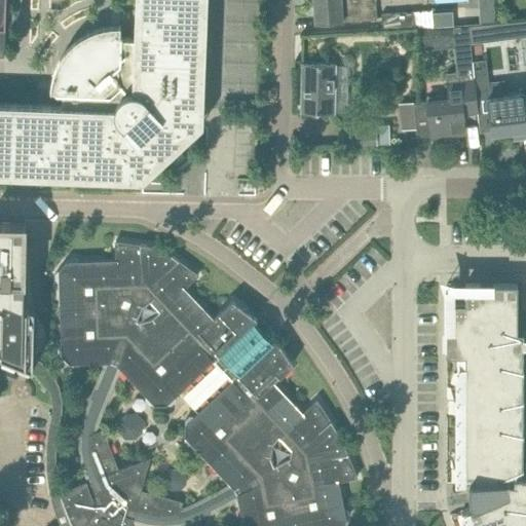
[(0,0),(0,175),(143,180),(174,152),(179,158),(185,152),(180,146),(203,124),(208,0),(136,0),(135,38),(120,37),(120,25),(116,25),(110,26),(106,26),(102,27),(97,29),(92,30),(89,31),(85,33),(82,35),(79,37),(76,39),(74,41),(70,44),(67,47),(65,50),(62,54),(60,58),(59,61),(55,66),(53,71),(52,74),(51,79),(50,84),(50,87),(50,89),(50,94),(50,97),(50,102),(0,99),(0,55),(4,55),(6,0),(0,0)]
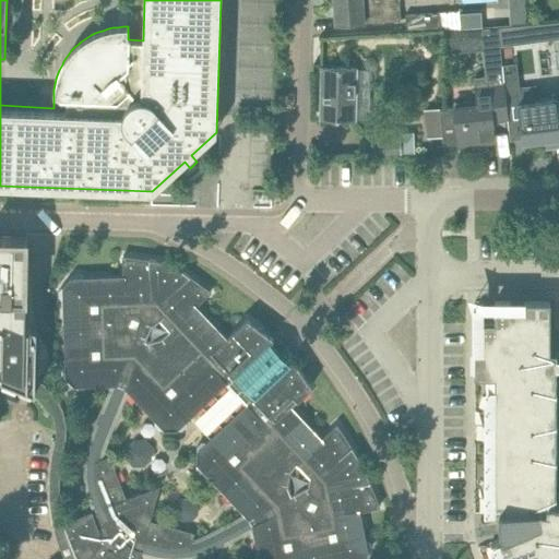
[(333,0),(335,24),(401,20),(399,0),(333,0)]
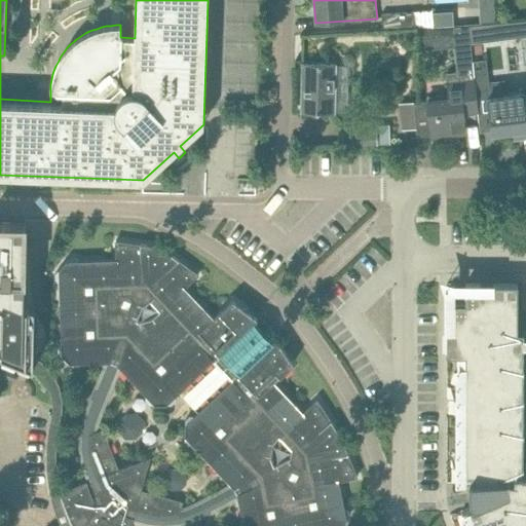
[(495,9),(480,9),(481,22),(495,22),(495,9)]
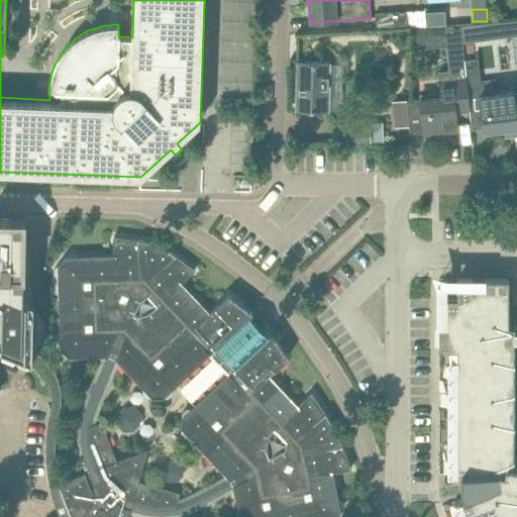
[(377,28),(426,25),(425,10),(375,13),(377,28)]
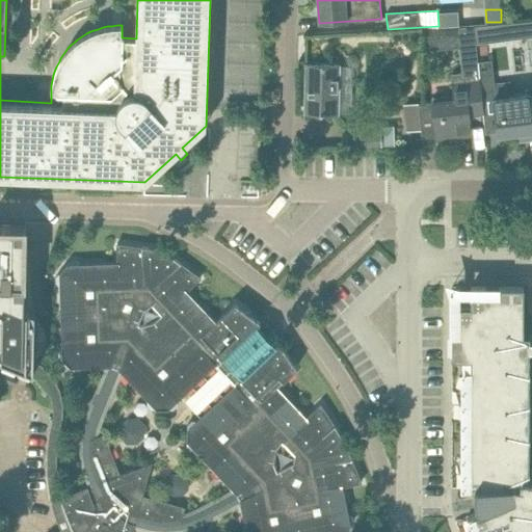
[(496,25),(496,37),(524,36),(523,24),(496,25)]
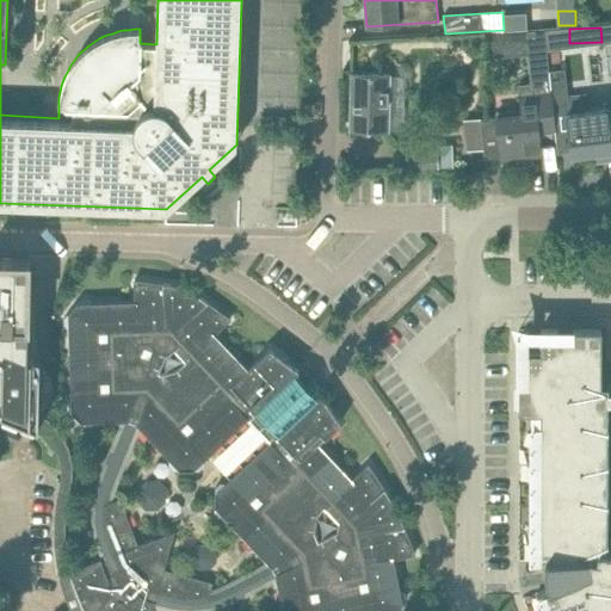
[(549,71),(544,29),(528,31),(530,57),(532,84),(519,85),(523,113),(481,117),(482,125),(485,148),(485,158),(500,156),(500,159),(532,155),(532,149),(541,148),(539,131),(555,129),(553,105),(550,88),(549,74),(549,71)]
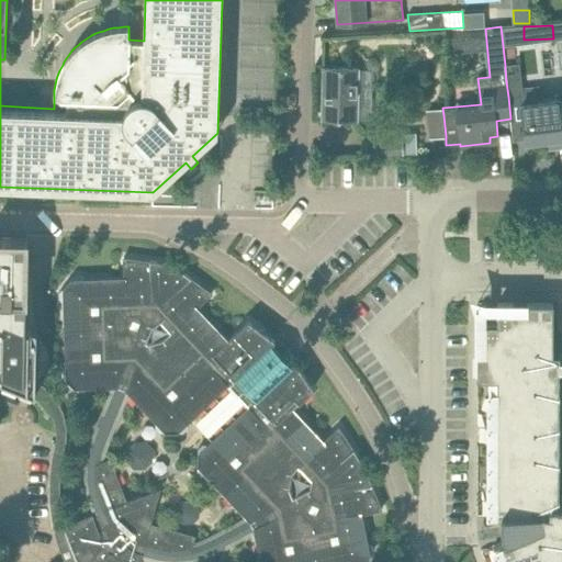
[(452,53),(485,51),(484,29),(451,30),(452,53)]
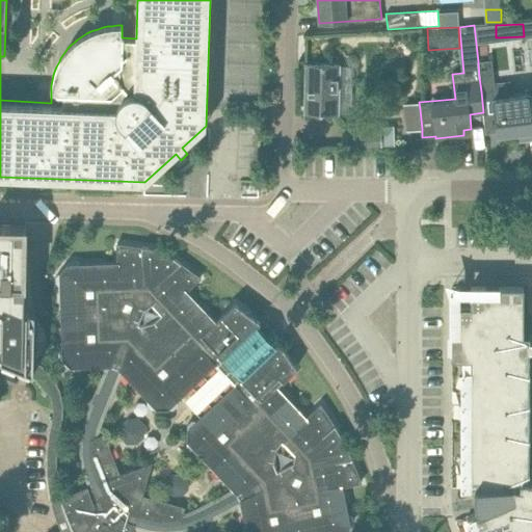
[(352,65),(339,64),(306,63),(304,112),(338,113),(351,113),(352,65)]
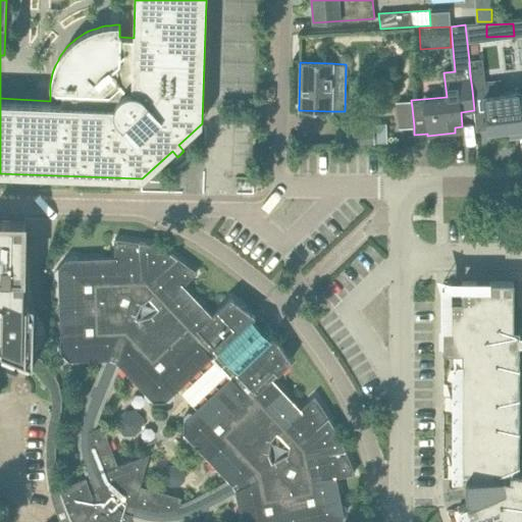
[(497,81),(485,83),(482,62),(469,63),(470,75),(472,90),(474,110),(476,132),(488,131),(488,133),(519,128),(520,136),(521,136),(521,88),(518,89),(518,91),(499,93),(497,81)]
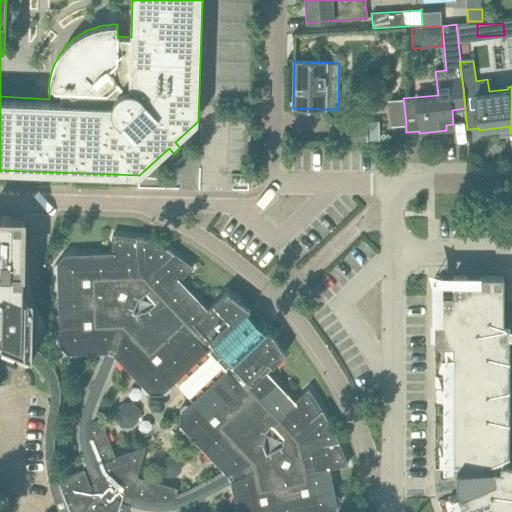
[(333,134),(342,134),(343,141),(380,139),(379,121),(367,121),(367,117),(333,118),(333,134)]
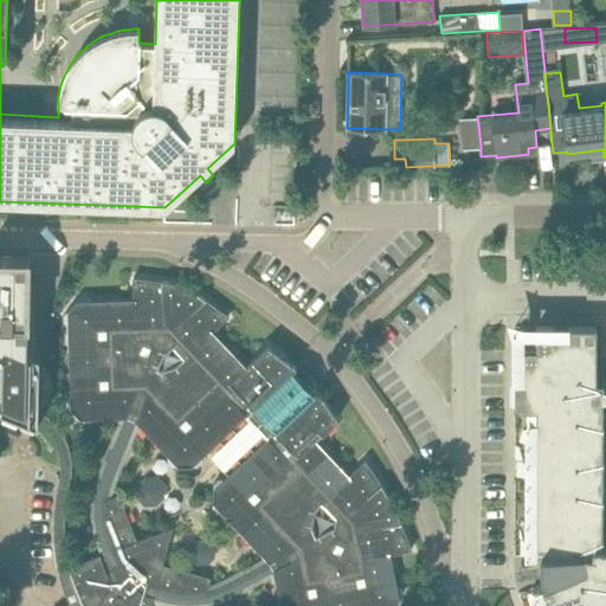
[(0,394),(2,395),(1,406),(1,407),(37,423),(39,424),(40,424),(42,425),(43,426),(44,427),(45,429),(46,430),(47,431),(49,432),(50,433),(50,434),(51,434),(51,436),(52,437),(53,438),(53,439),(53,440),(55,440),(55,442),(56,443),(56,444),(57,445),(57,446),(57,447),(58,447),(58,449),(58,450),(58,451),(59,452),(59,453),(59,455),(59,456),(60,457),(60,458),(60,463),(60,468),(60,471),(60,476),(59,477),(59,479),(58,482),(58,483),(58,485),(57,487),(57,489),(57,491),(56,492),(56,495),(56,497),(56,498),(56,501),(55,502),(55,504),(55,507),(55,508),(55,510),(55,513),(55,514),(53,516),(53,519),(53,520),(53,522),(53,524),(53,526),(53,528),(53,530),(53,532),(53,534),(53,535),(55,537),(55,540),(55,541),(55,543),(55,546),(55,547),(55,549),(56,552),(56,553),(56,555),(56,558),(57,559),(57,561),(57,562),(57,565),(58,567),(68,565),(66,553),(65,536),(65,515),(66,497),(71,475),(71,455),(66,442),(59,429),(52,420),(45,414),(39,410),(40,410),(40,408),(42,408),(43,407),(44,406),(45,405),(46,404),(46,403),(47,403),(47,401),(49,400),(49,399),(50,399),(50,398),(51,397),(51,395),(51,394),(52,393),(52,392),(52,391),(52,389),(52,388),(52,387),(53,387),(53,386),(53,385),(53,384),(52,382),(52,381),(52,380),(52,379),(52,378),(51,376),(51,375),(51,374),(50,374),(50,373),(50,372),(49,371),(49,369),(45,365),(40,361),(40,353),(39,354),(28,348),(28,304),(30,289),(30,257),(0,256),(0,394)]
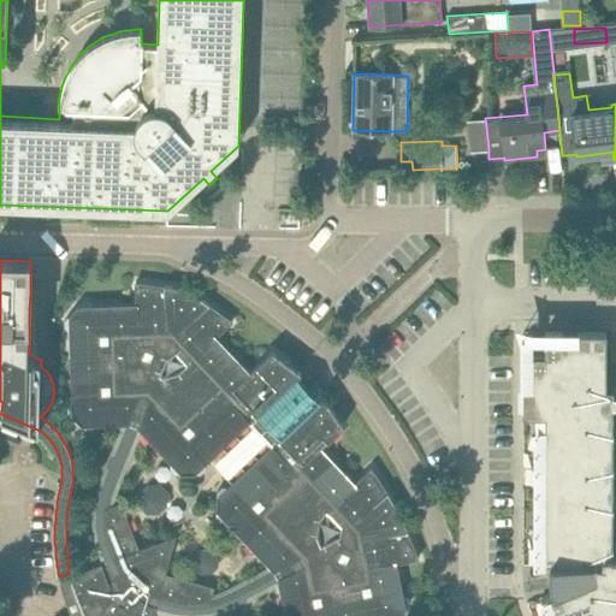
[(153,615),(157,606),(158,606),(173,611),(190,612),(208,611),(224,606),(235,602),(236,605),(247,600),(246,597),(277,580),(284,615),(400,615),(406,608),(409,603),(408,597),(403,593),(397,563),(419,558),(400,510),(371,467),(355,483),(321,446),(343,426),(324,396),(320,398),(318,395),(324,389),(309,372),(302,379),(298,375),(302,373),(272,351),(250,372),(217,337),(234,321),(189,289),(135,282),(135,303),(93,304),(88,301),(82,301),(77,306),(70,314),(69,315),(72,415),(82,425),(126,424),(110,467),(99,493),(96,510),(96,527),(100,544),(106,560),(69,574),(59,576),(59,578),(59,580),(60,581),(60,584),(61,586),(61,587),(63,590),(63,591),(63,593),(64,596),(64,597),(65,599),(65,600),(66,603),(67,604),(67,606),(69,608),(69,610),(70,612),(71,614),(71,615),(153,615)]
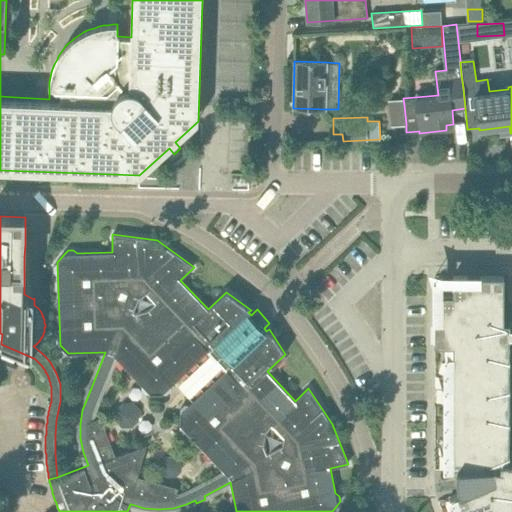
[(511,511),(511,452),(509,453),(509,337),(510,337),(511,337),(511,336),(511,327),(510,327),(509,327),(507,327),(504,327),(504,316),(504,276),(480,276),(480,286),(468,286),(468,276),(453,276),(453,294),(435,294),(435,309),(445,309),(444,321),(435,321),(435,345),(446,345),(446,361),(451,361),(448,373),(446,372),(446,373),(446,374),(447,374),(451,386),(446,386),(445,427),(451,427),(447,439),(445,439),(445,440),(447,440),(451,452),(445,452),(445,469),(457,469),(457,478),(457,484),(460,492),(450,496),(455,511),(511,511)]
